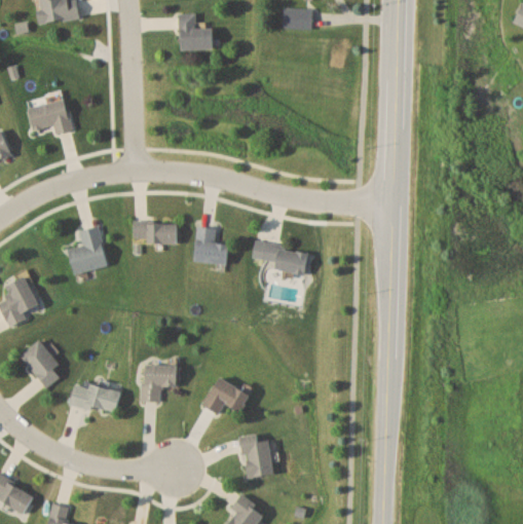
[(76,0),(36,0),(39,25),(78,20),(76,0)]
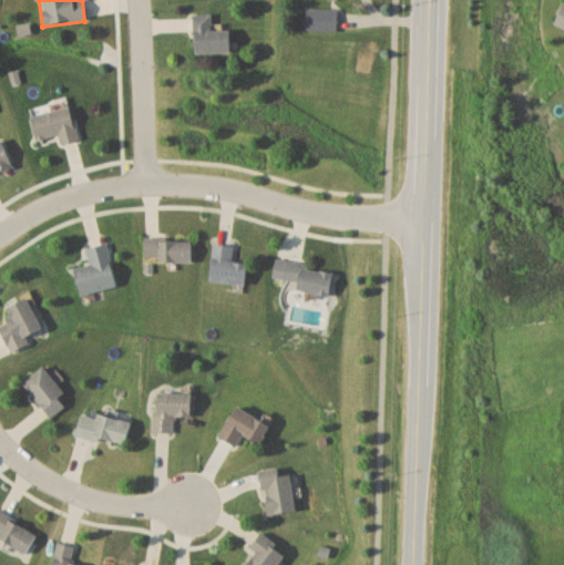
[(563,3),(561,2),(552,24),(563,29),(563,3)]
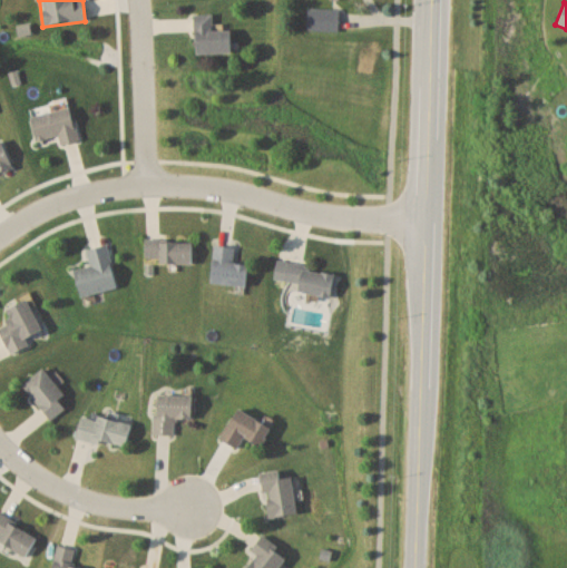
[(336,10),(305,9),(305,32),(336,32),(336,10)]
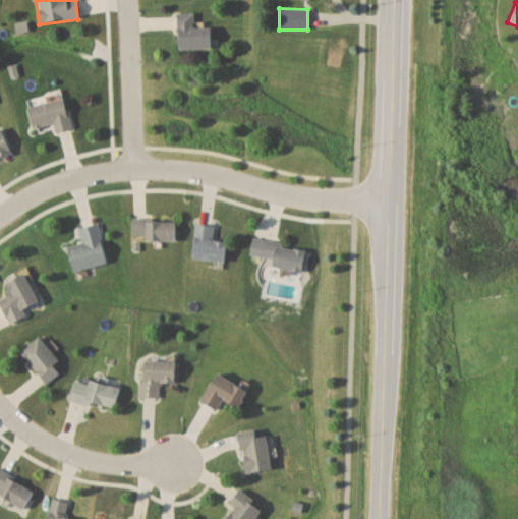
[(210,27),(192,29),(192,14),(175,14),(177,51),(211,50),(210,27)]
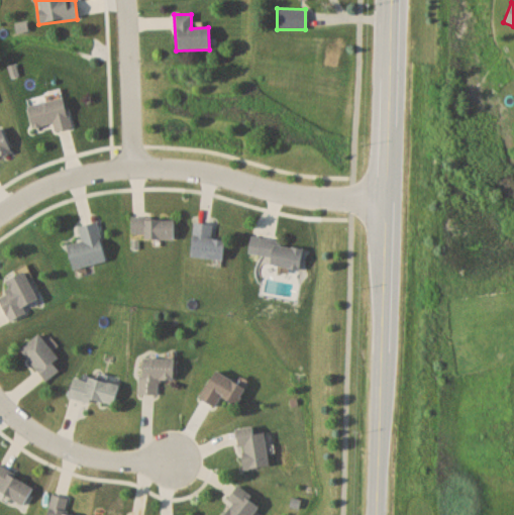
[(25,106),(31,129),(52,124),(54,132),(70,128),(63,97),(25,106)]
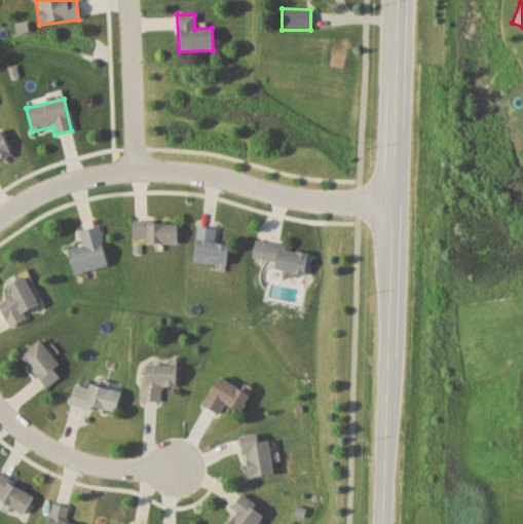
[(0,159),(10,154),(0,132),(0,159)]
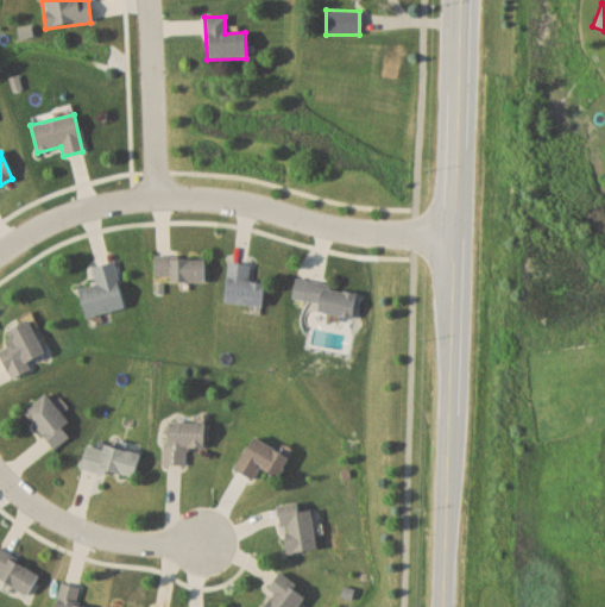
[(152,257),(152,282),(203,282),(203,257),(152,257)]
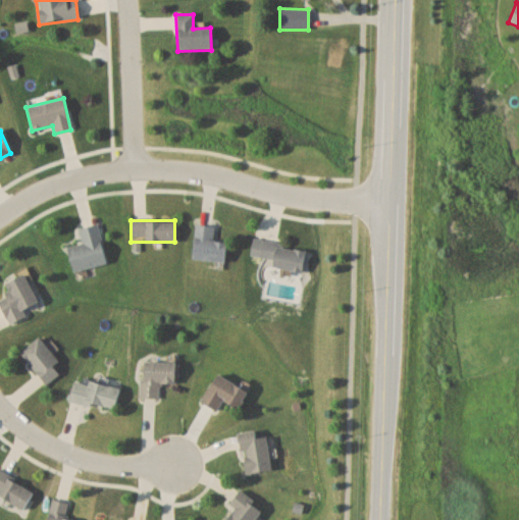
[(78,228),(81,245),(67,247),(72,271),(105,264),(97,224),(78,228)]
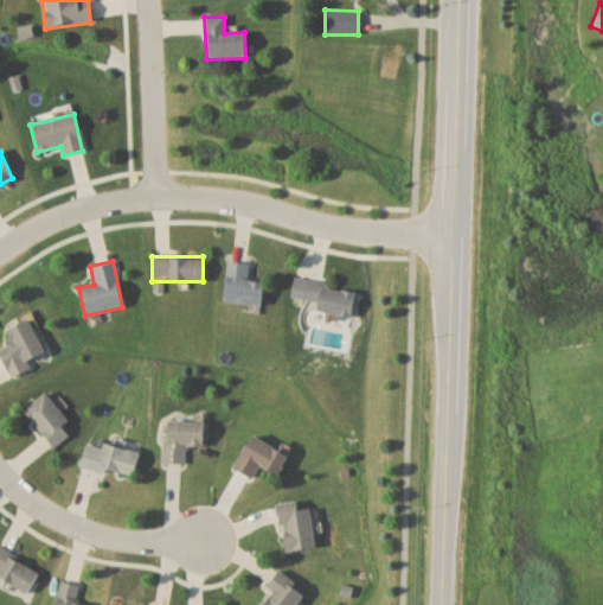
[(262,282),(244,281),(245,263),(225,262),(223,303),(261,305),(262,282)]
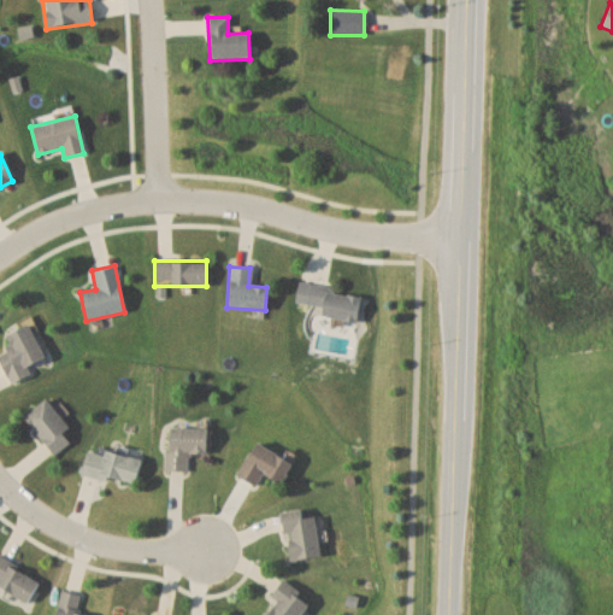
[(357,323),(361,296),(298,285),(294,304),(322,309),(319,317),(357,323)]
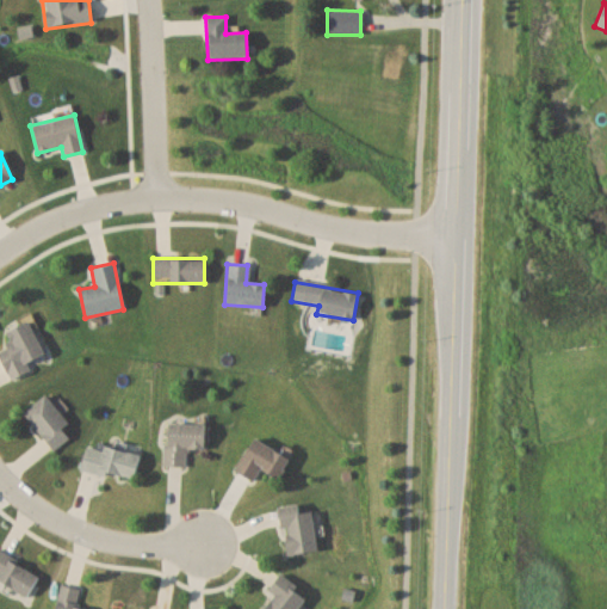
[(29,364),(44,358),(29,321),(4,332),(8,344),(0,348),(0,361),(8,381),(31,371),(29,364)]
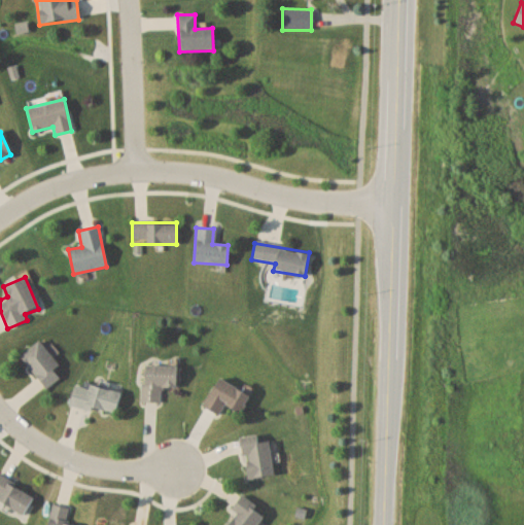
[(59,378),(53,371),(59,365),(38,341),(19,356),(45,389),(59,378)]
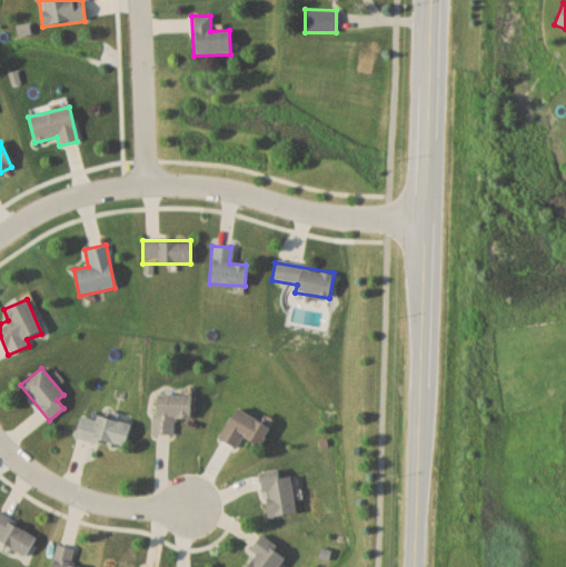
[(191,397),(154,396),(152,436),(172,437),(172,419),(190,419),(191,397)]
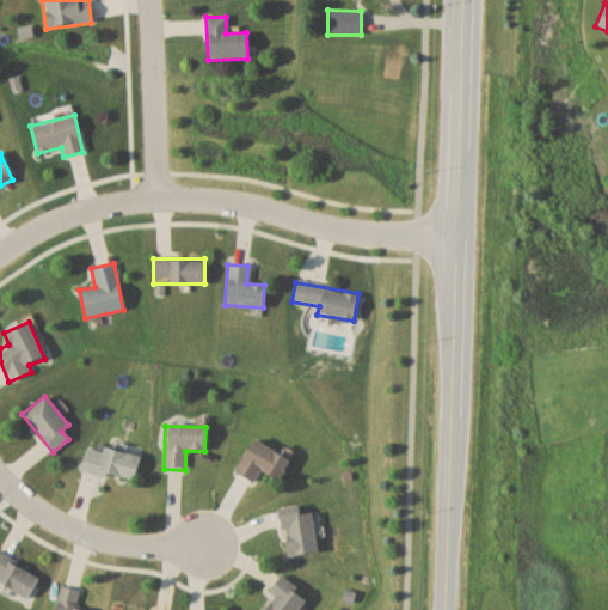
[(253,483),(260,470),(278,481),(290,461),(252,439),(234,473),(253,483)]
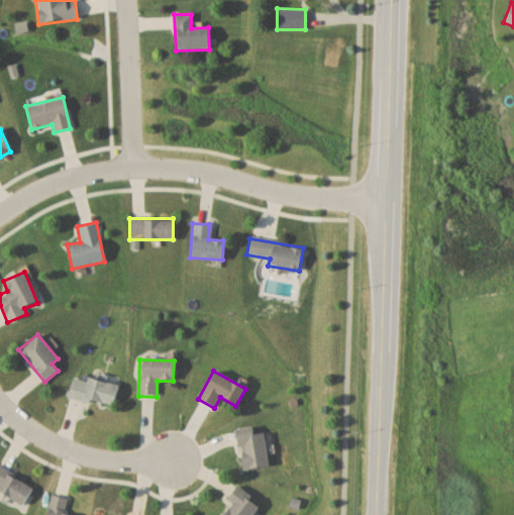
[(117,386),(72,376),(67,398),(112,408),(117,386)]
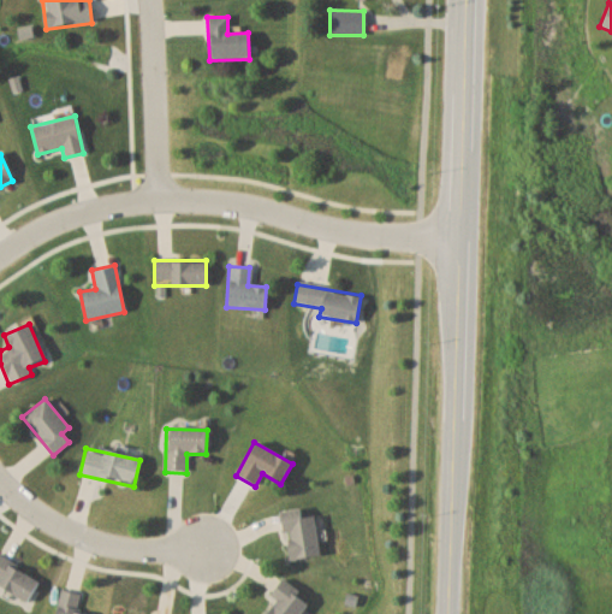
[(313,518),(301,520),(298,509),(280,513),(287,561),(319,558),(313,518)]
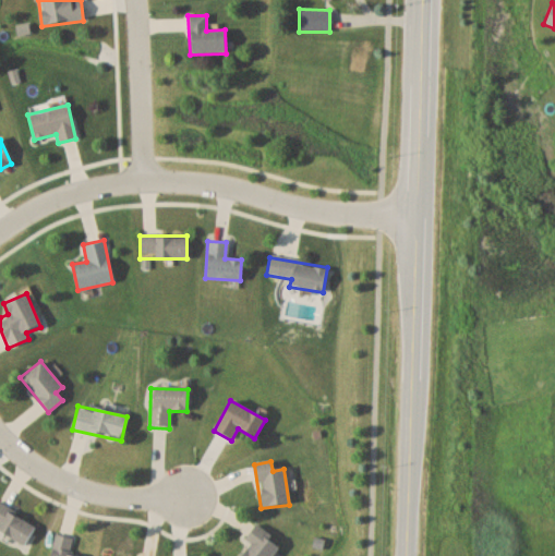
[(0,531),(24,545),(34,527),(0,506),(0,531)]
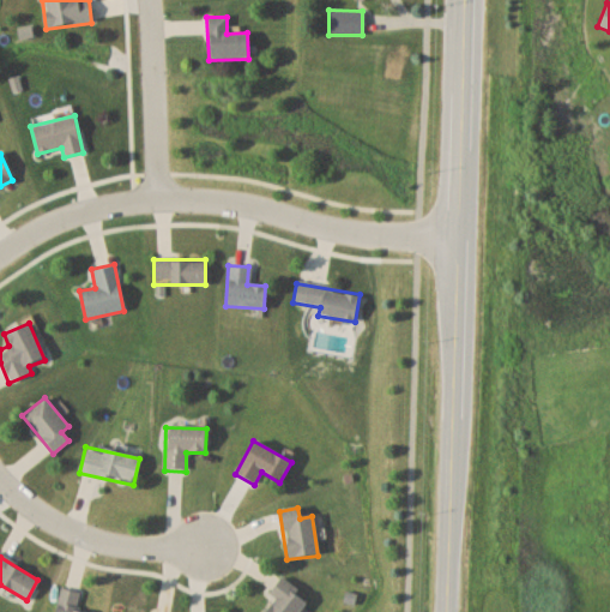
[(299,611),(308,600),(281,579),(269,594),(275,599),(265,611),(299,611)]
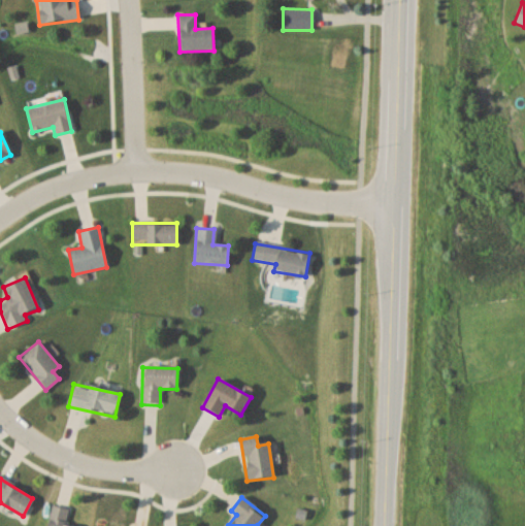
[(64,525),(67,510),(51,505),(45,525),(64,525)]
